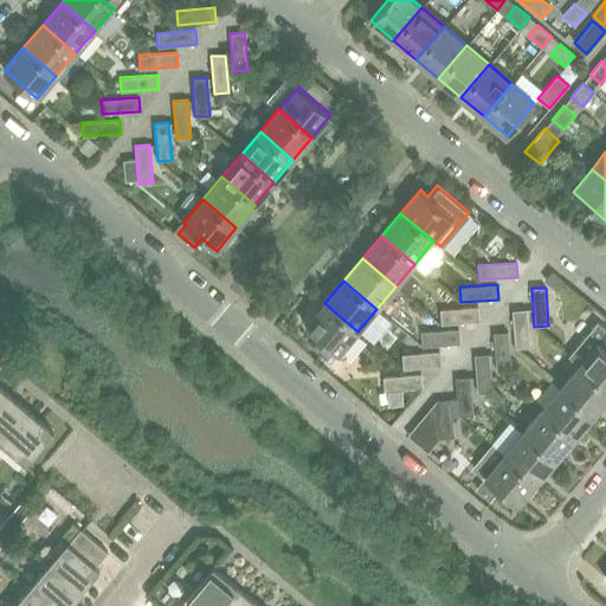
[(324,303),(305,326),(320,337),(313,347),(329,361),(336,353),(339,354),(358,331),(324,303)]
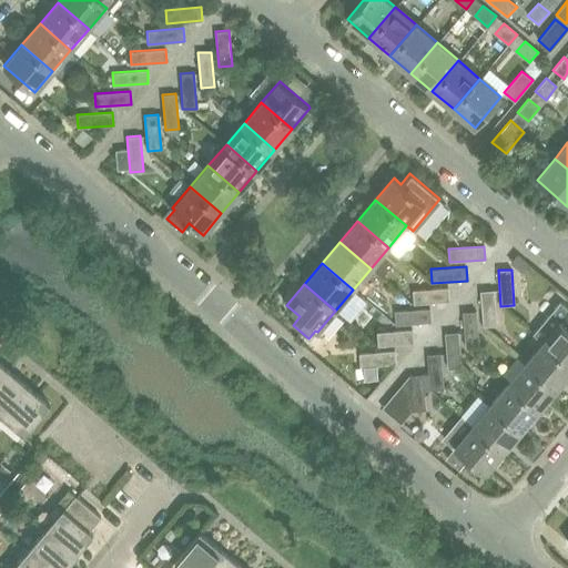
[(413,303),(449,301),(448,287),(413,291),(413,303)]
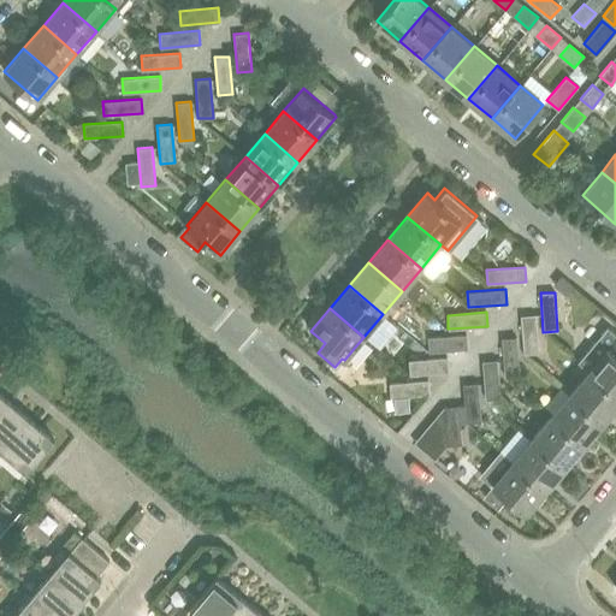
[(535,315),(521,315),(523,354),(538,354),(535,315)]
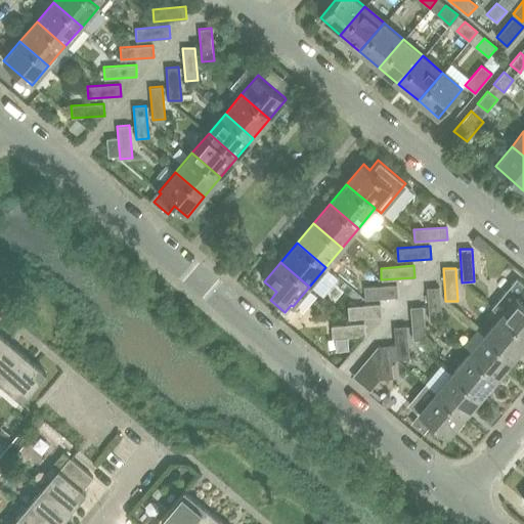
[(523,282),(517,277),(492,307),(501,314),(523,334),(523,282)]
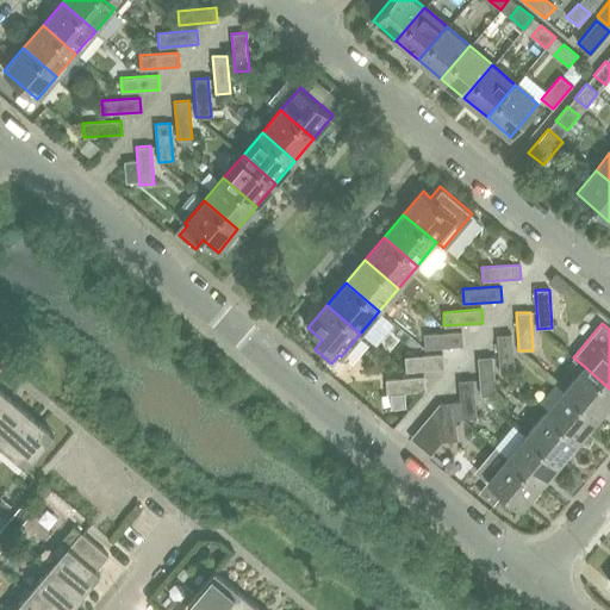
[(424,348),(464,346),(462,331),(424,334),(424,348)]
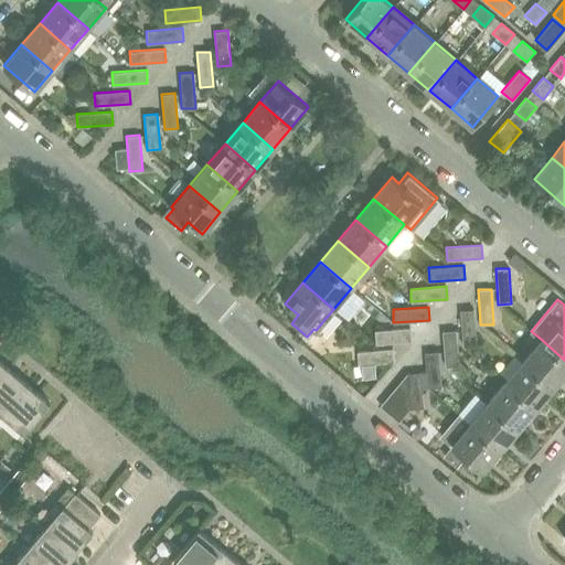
[(473,309),(460,310),(464,347),(476,345),(473,309)]
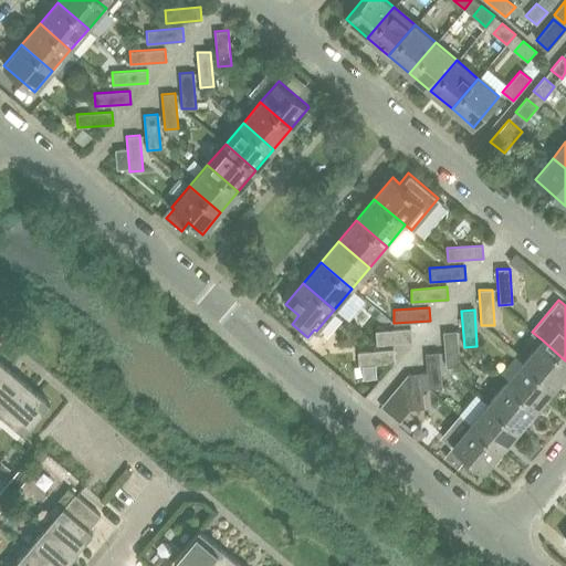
[(376,344),(411,342),(411,328),(376,331),(376,344)]
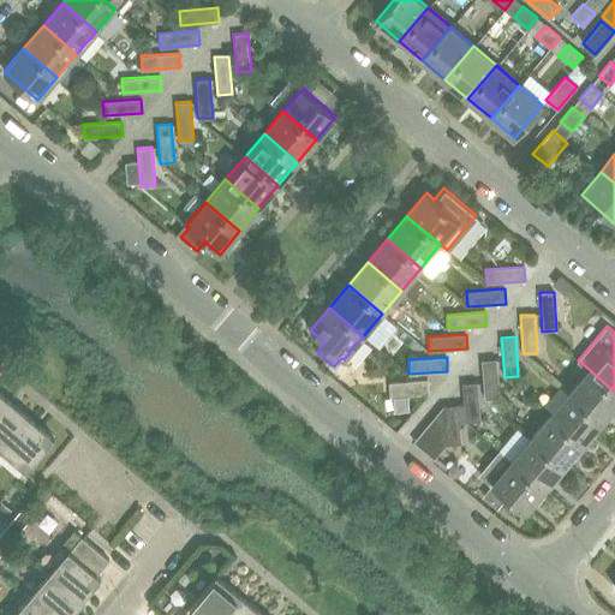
[(496,359),(482,360),(484,399),(499,398),(496,359)]
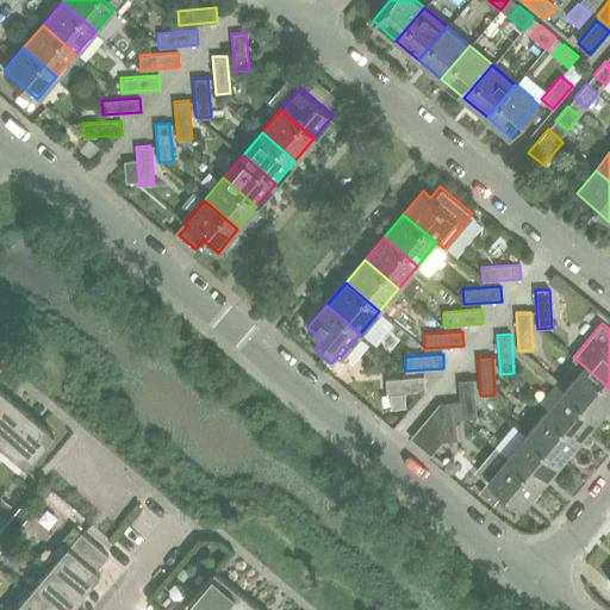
[(609,388),(584,366),(565,388),(598,417),(609,402),(609,388)]
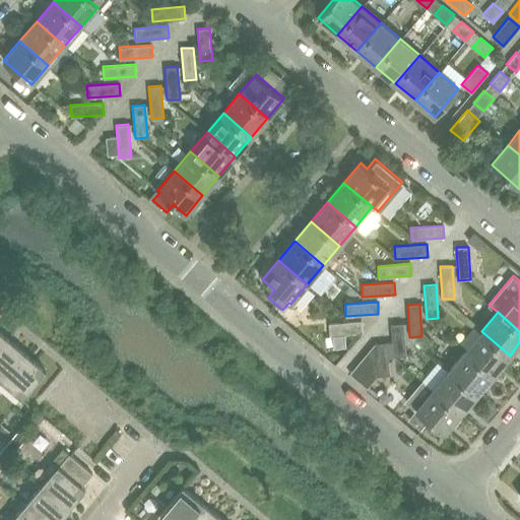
[(362,333),(362,321),(329,323),(329,335),(362,333)]
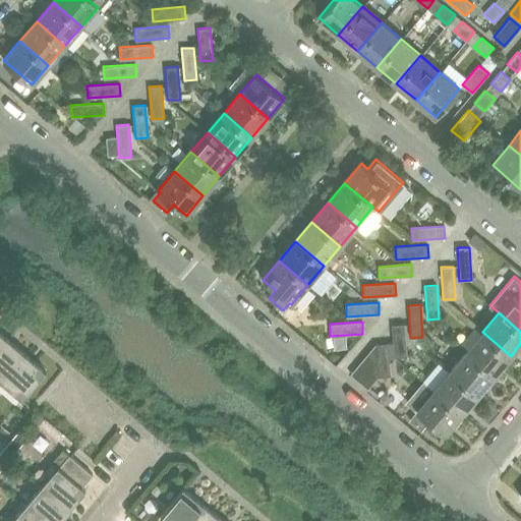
[(404,324),(392,325),(394,357),(406,356),(404,324)]
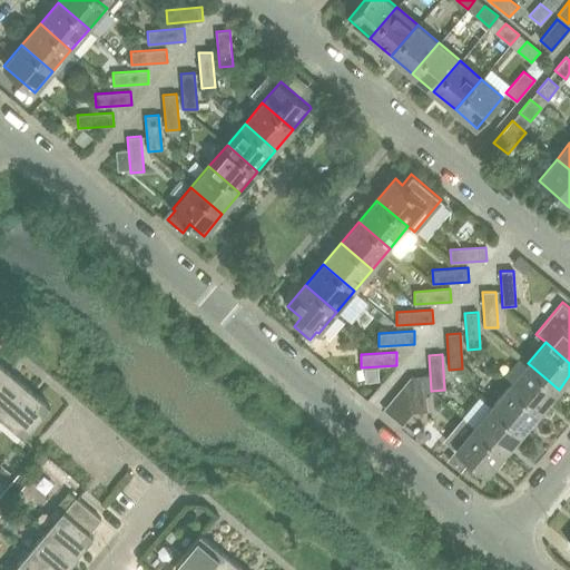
[(528,363),(510,385),(540,411),(559,390),(528,363)]
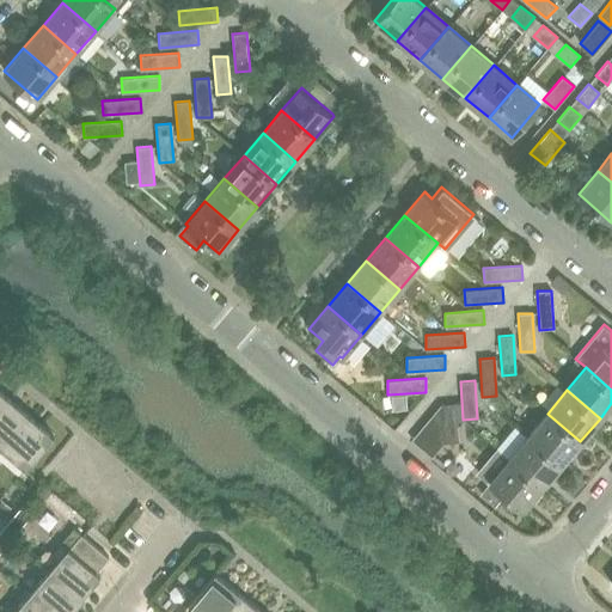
[(6,396),(0,403),(0,445),(2,447),(29,415),(6,396)]
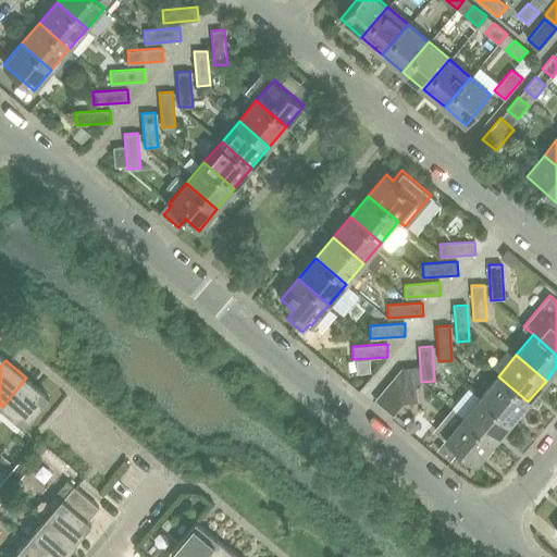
[(415,367),(401,368),(404,403),(417,401),(415,367)]
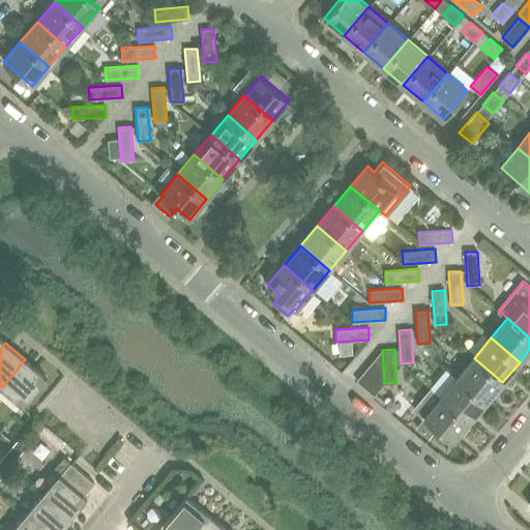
[(474,358),(458,378),(486,402),(502,382),(474,358)]
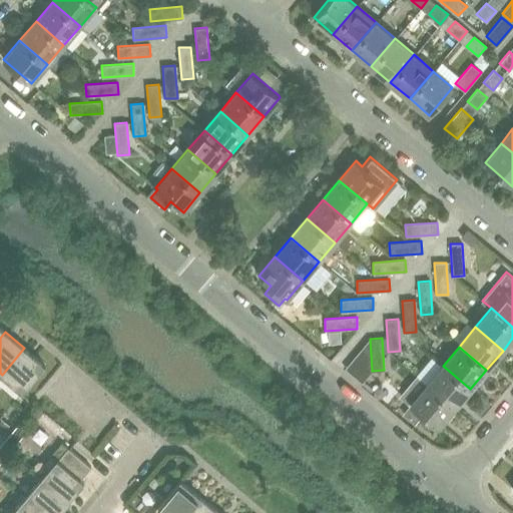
[(24,348),(2,375),(21,392),(44,365),(24,348)]
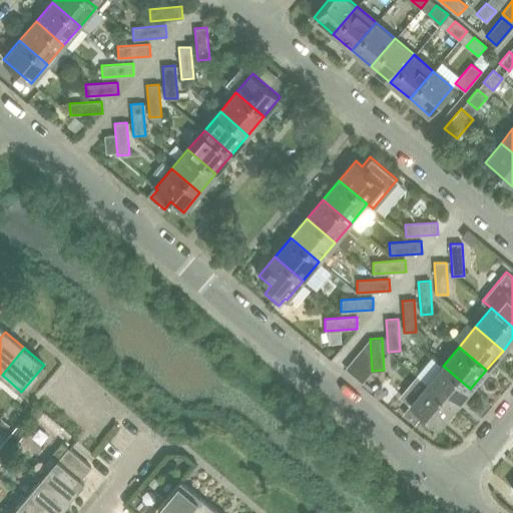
[(443,366),(427,385),(454,408),(470,389),(443,366)]
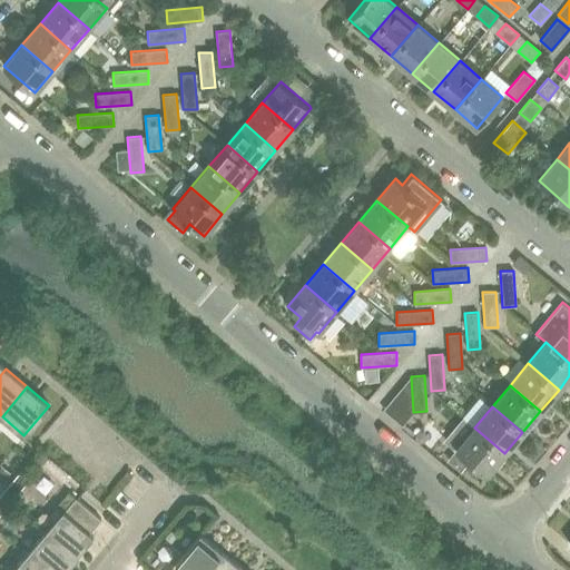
[(474,428),(457,449),(487,474),(504,453),(474,428)]
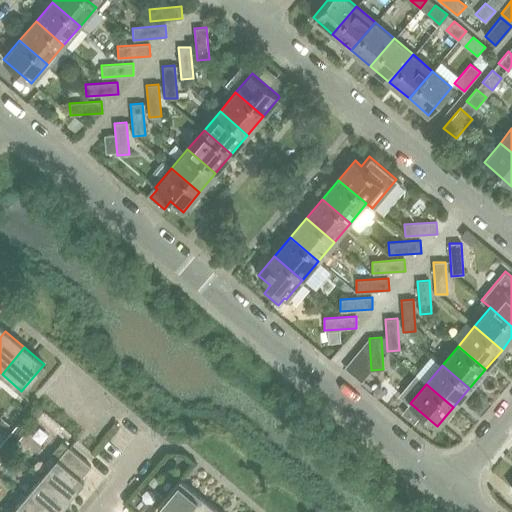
[(17,425),(0,444),(8,452),(25,432),(17,425)]
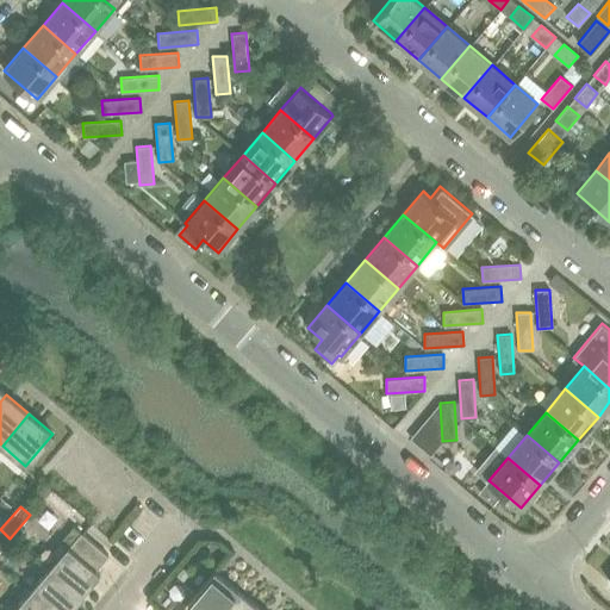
[(67,546),(48,570),(79,597),(99,573),(95,570),(107,554),(80,531),(73,526),(61,540),(67,546)]
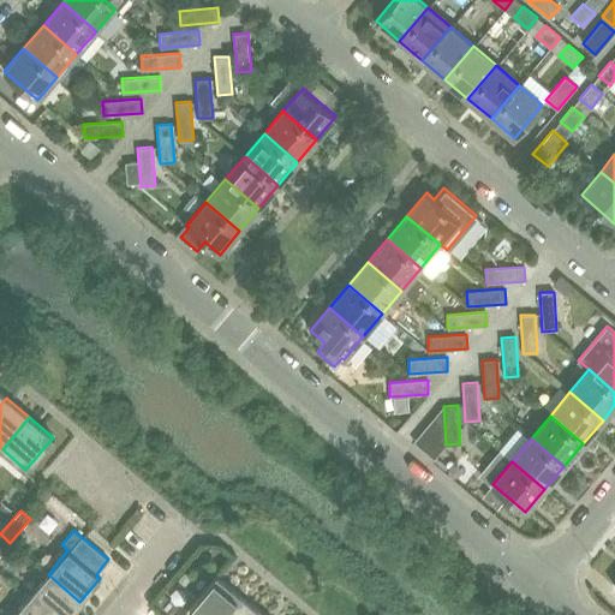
[(0,533),(0,554),(10,543),(0,533)]
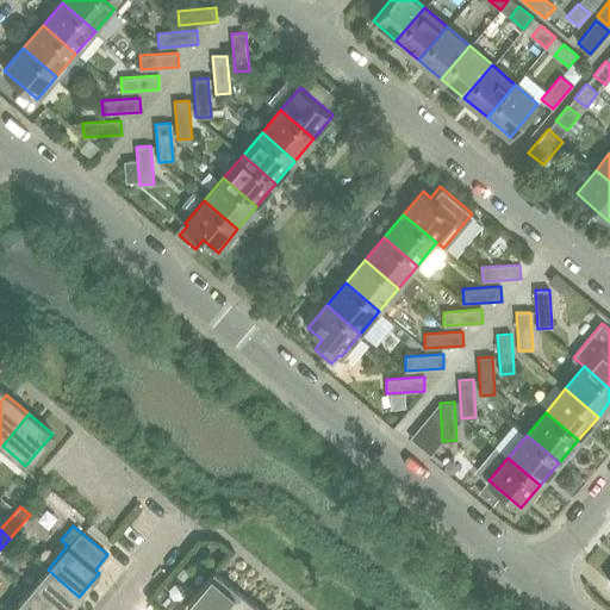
[(48,570),(29,592),(49,609),(67,609),(79,597),(48,570)]
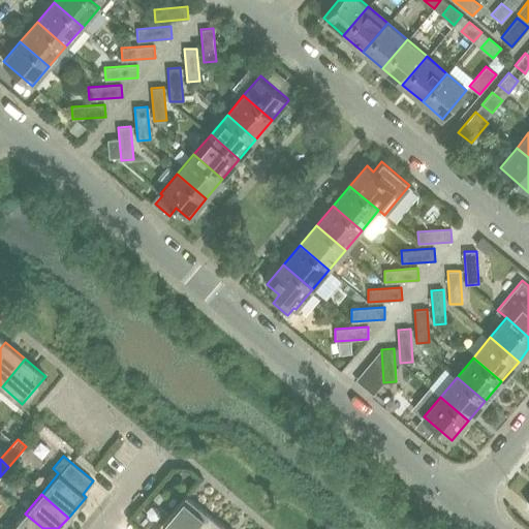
[(186,495),(162,522),(169,528),(191,528),(207,511),(186,495)]
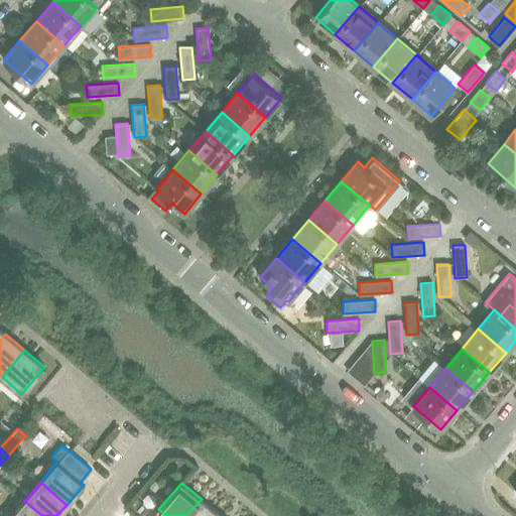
[(202,499),(186,515),(220,515),(221,515),(202,499)]
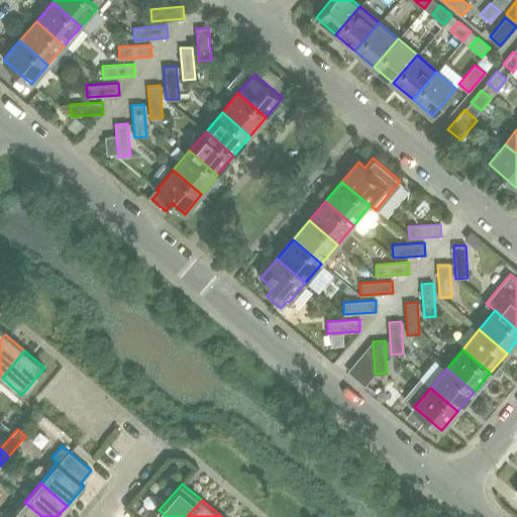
[(41,516),(24,502),(11,516),(41,516)]
